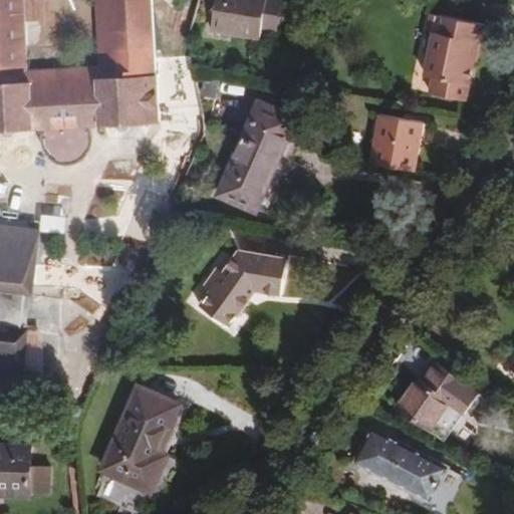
[(0,0),(0,129),(29,129),(27,84),(99,81),(101,124),(159,121),(152,0),(105,0),(109,66),(99,66),(29,69),(28,63),(18,63),(15,0),(0,0)]
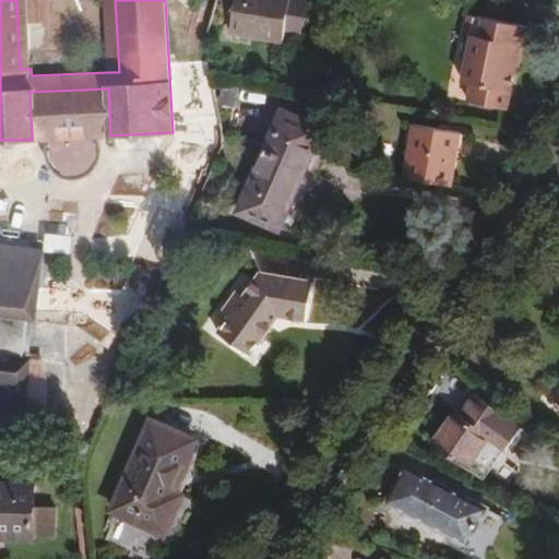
[(26,0),(16,0),(20,69),(31,69),(26,0)]
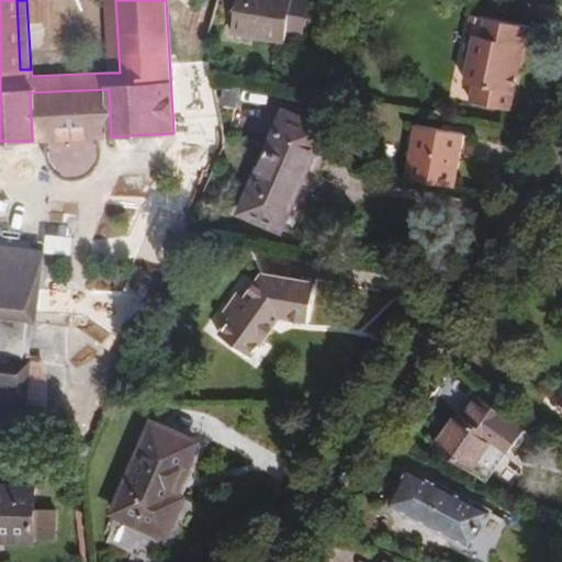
[(115,0),(104,0),(109,72),(120,72),(115,0)]
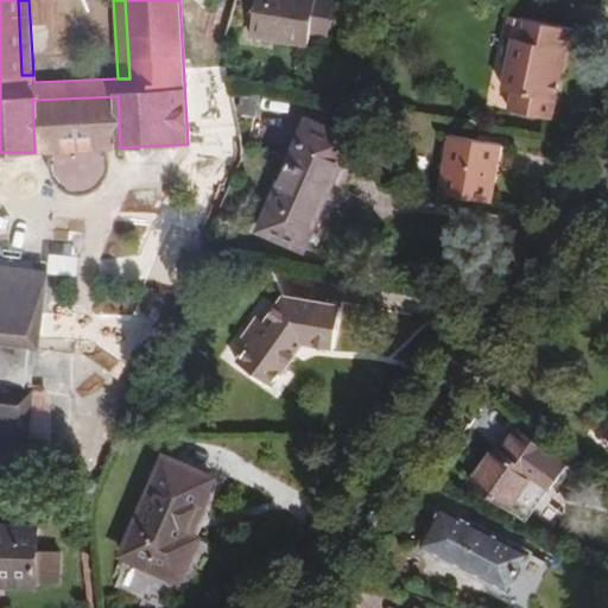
[(255,0),(251,35),(308,43),(310,27),(314,0),(255,0)]
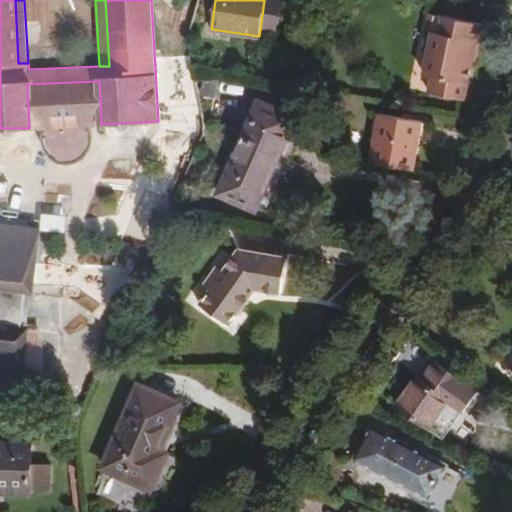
[(279,0),(264,0),(261,23),(276,26),(279,0)]
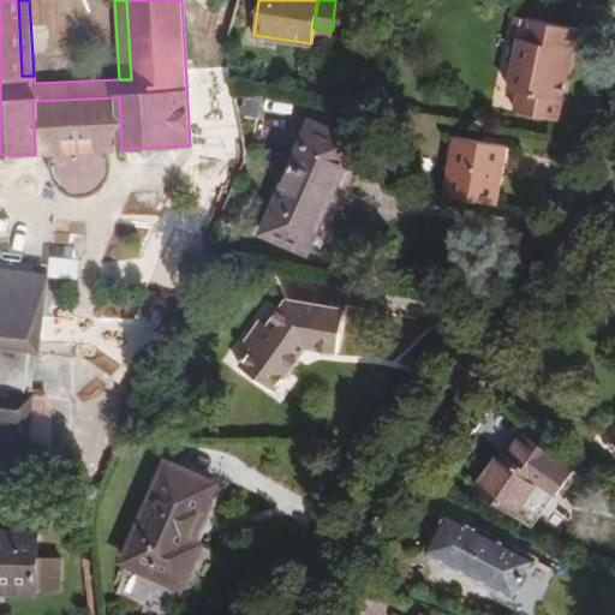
[(515,17),(512,40),(519,41),(514,67),(511,93),(519,94),(517,113),(559,121),(568,67),(571,51),(578,53),(581,29),(515,17)]
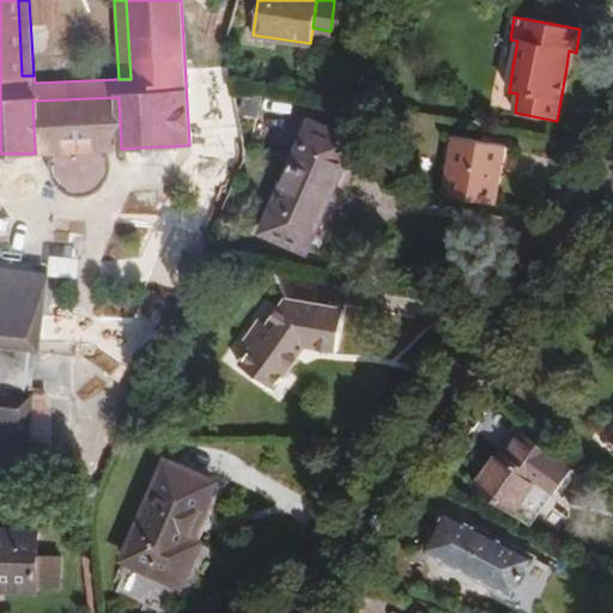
[(517,41),(510,40),(507,66),(513,67),(517,41)]
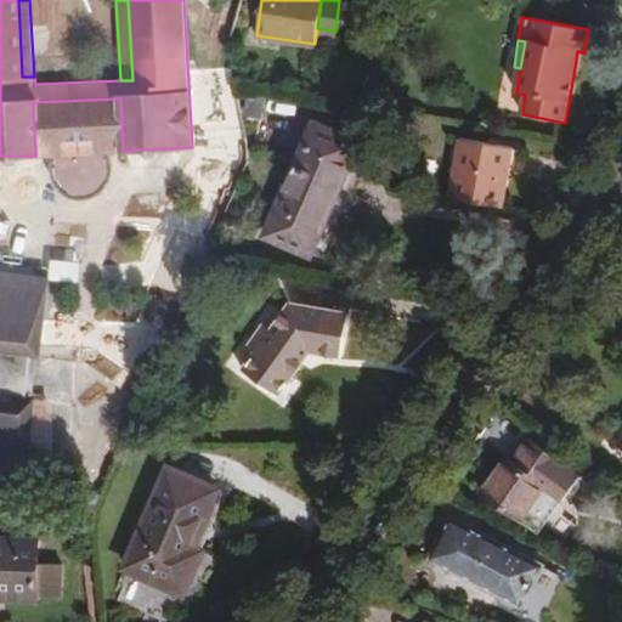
[(109,152),(123,151),(120,99),(33,102),(35,156),(55,154),(57,151),(60,147),(63,143),(67,141),(71,139),(74,137),(78,137),(83,136),(86,137),(91,137),(95,140),(99,141),(102,143),(106,147),(108,151),(109,152)]
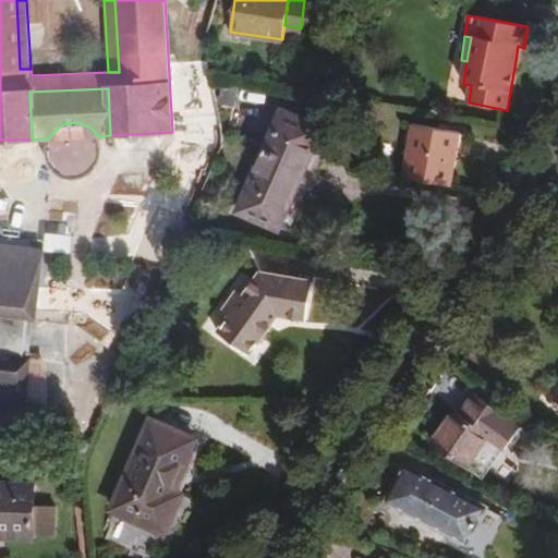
[(278,225),(319,128),(282,112),(242,209),(278,225)]
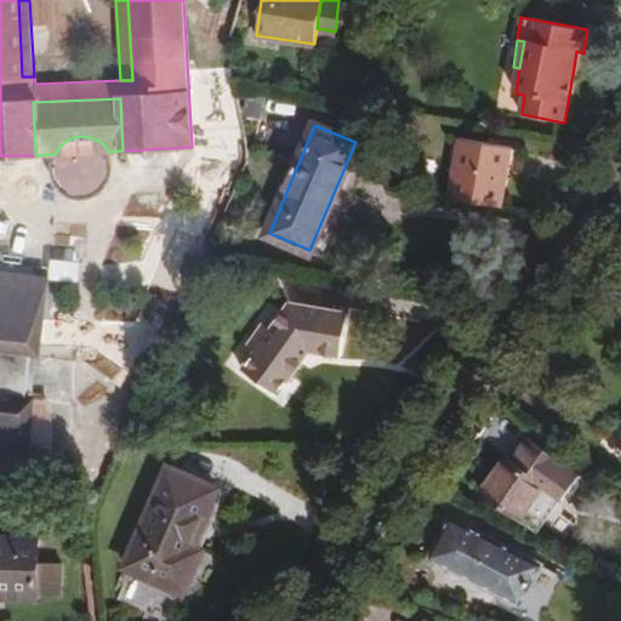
[(112,159),(109,152),(108,151),(106,147),(102,143),(98,141),(95,140),(91,137),(86,137),(83,136),(78,137),(74,137),(70,138),(67,141),(63,143),(60,147),(57,151),(55,154),(52,161),(52,170),(53,177),(57,183),(63,189),(69,193),(77,197),(84,197),(91,195),(98,192),(104,187),(109,181),(112,174),(113,166),(112,159)]
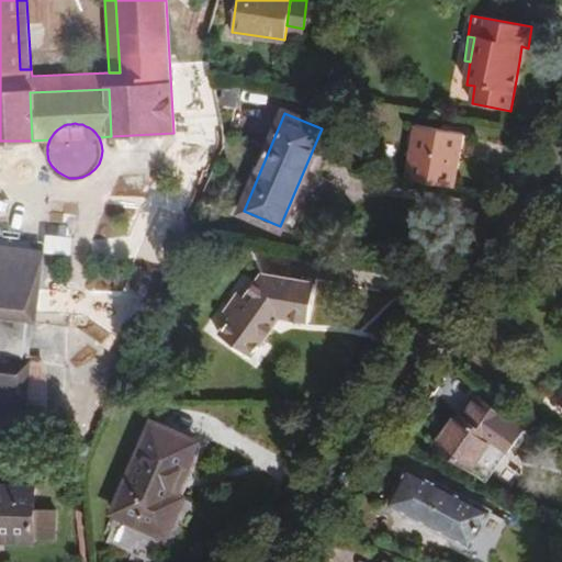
[(407,179),(454,188),(463,135),(416,127),(407,179)]
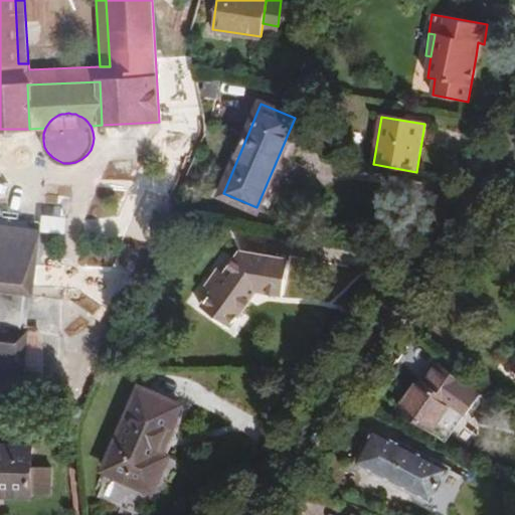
[(0,228),(0,387),(21,390),(26,345),(18,344),(23,292),(32,293),(40,233),(0,228)]
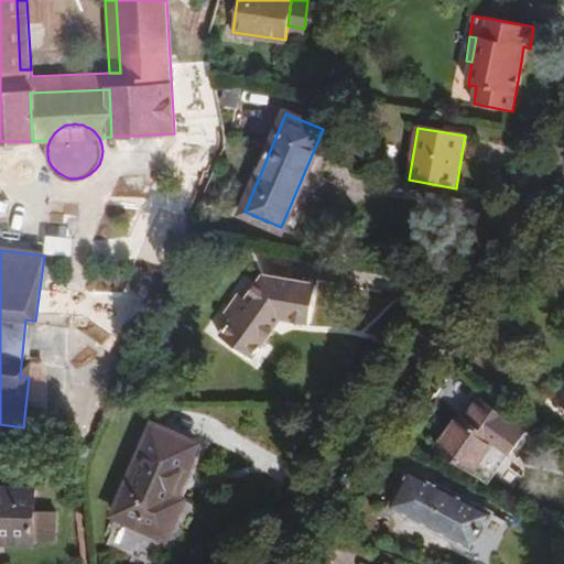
[(311,322),(316,285),(264,277),(221,336),(252,358),(283,317),(311,322)]
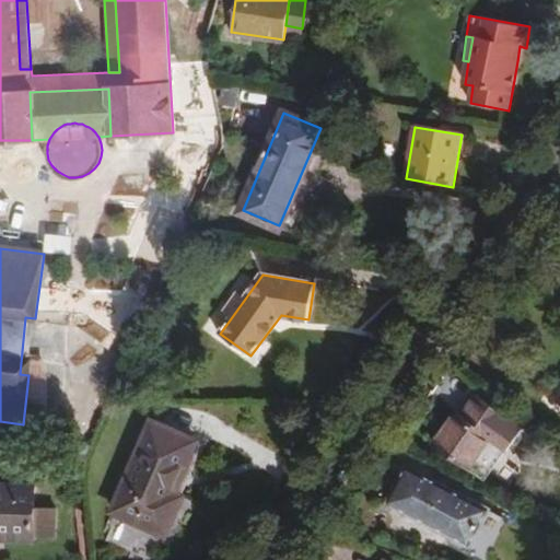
[(20,374),(28,375),(35,318),(25,317),(20,374)]
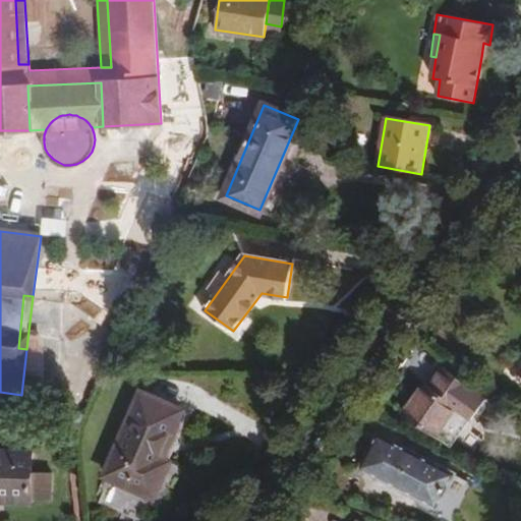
[(426,385),(405,413),(453,446),(472,417),(475,419),(488,400),(444,368),(430,386),(426,385)]
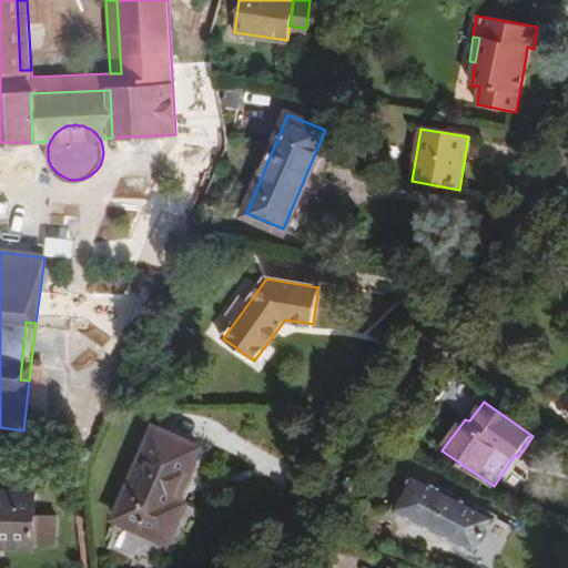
[(176,499),(198,446),(152,429),(117,519),(165,538),(180,500),(176,499)]
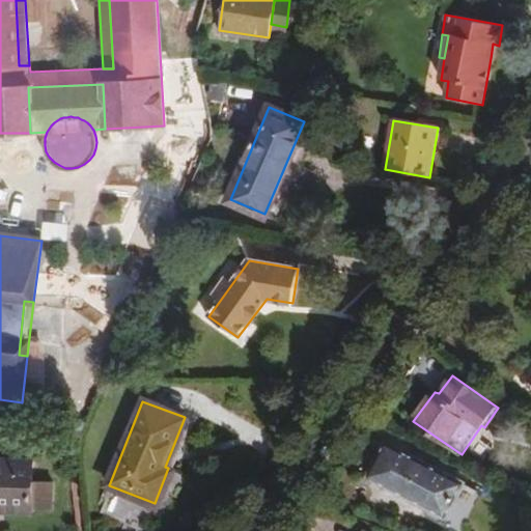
[(0,458),(33,459),(33,444),(0,443),(0,458)]
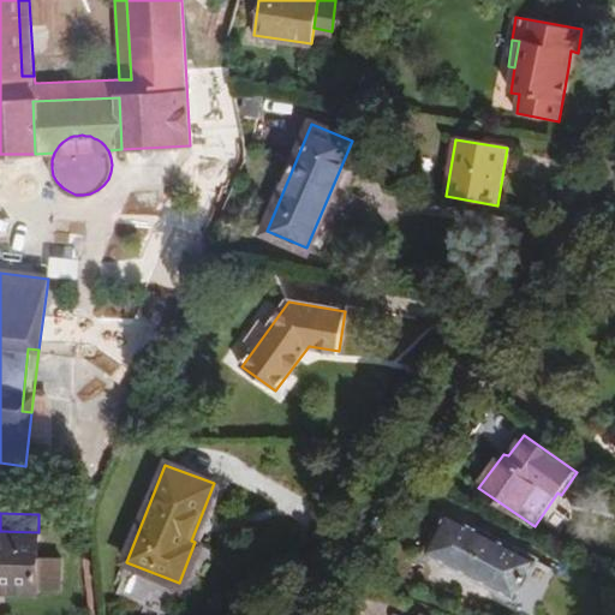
[(430,554),(518,598),(538,560),(449,514),(430,554)]
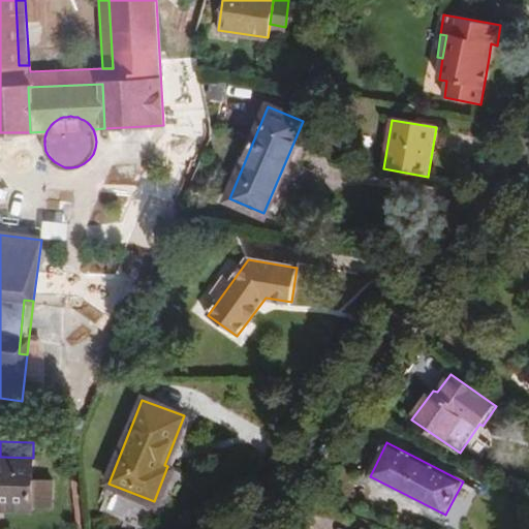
[(33,458),(0,457),(0,506),(31,506),(33,458)]
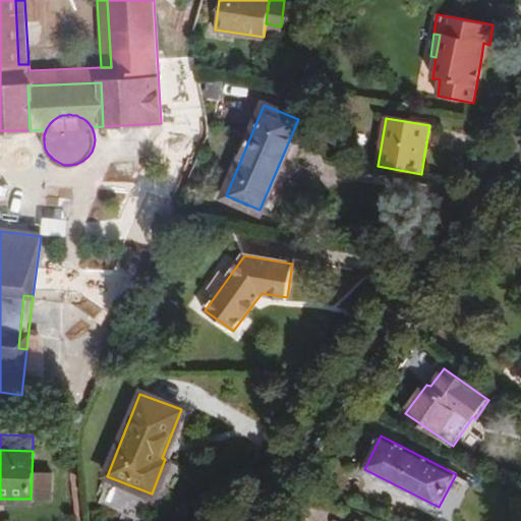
[(456,474),(439,507),(457,516),(474,483),(456,474)]
